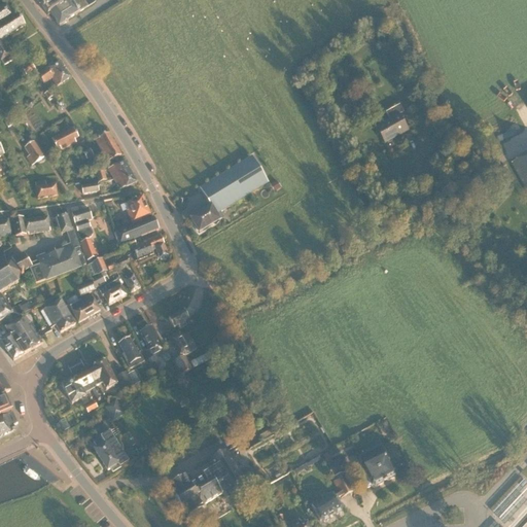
[(86,8),(81,0),(36,0),(47,18),(50,15),(54,21),(60,29),(69,23),(68,21),(86,8)]
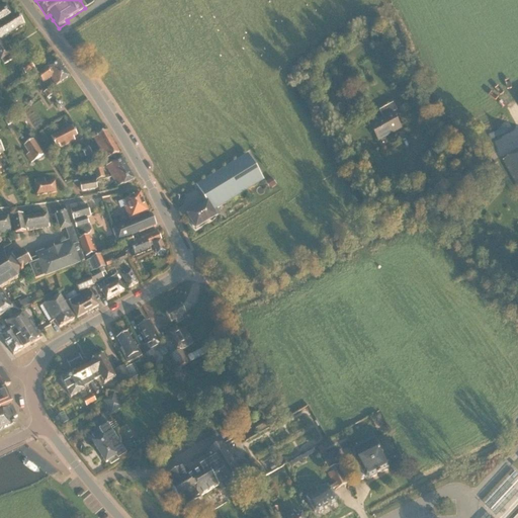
[(0,26),(13,18),(6,6),(0,9),(0,26)]
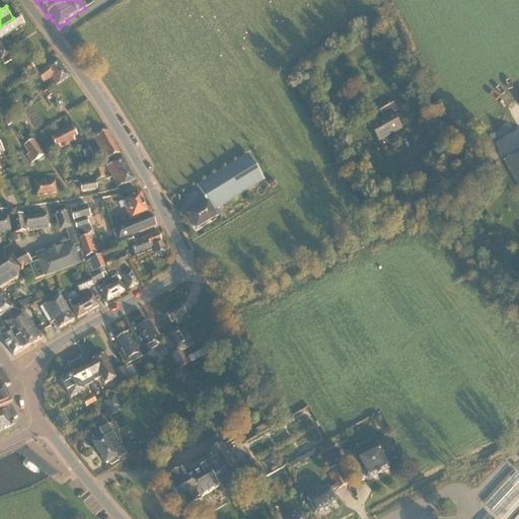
[(17,16),(13,18),(0,26),(0,59),(4,66),(13,60),(1,41),(23,27),(17,16)]
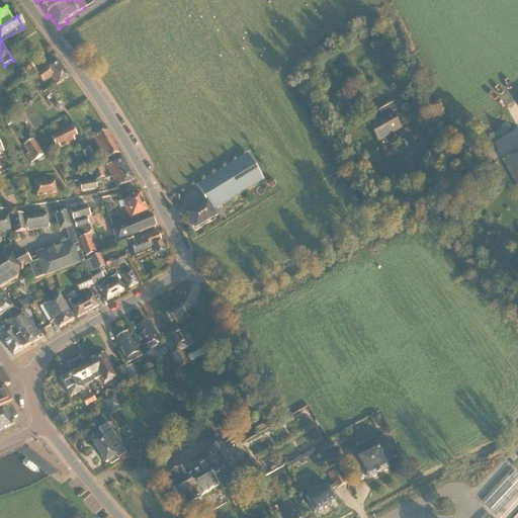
[(34,70),(30,62),(21,68),(25,75),(34,70)]
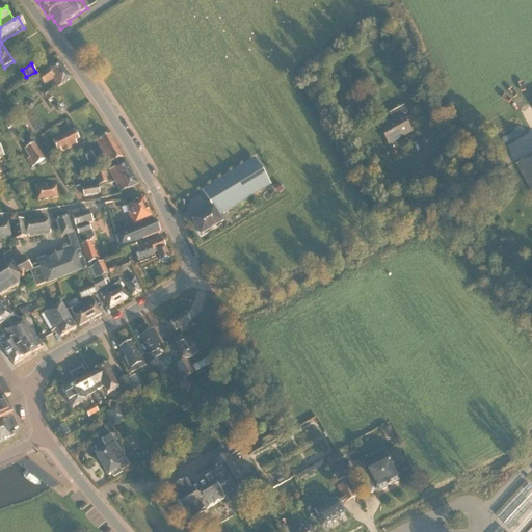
[(52,80),(57,88),(71,80),(59,63),(49,70),(47,70),(37,75),(45,85),(52,80)]
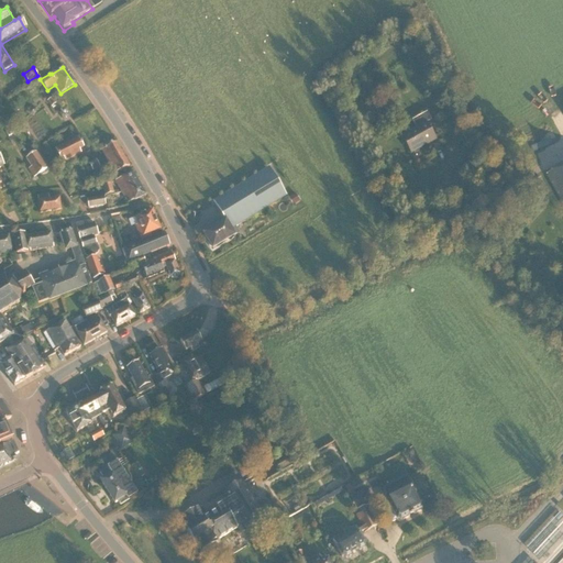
[(57,105),(53,98),(47,101),(52,108),(57,105)]
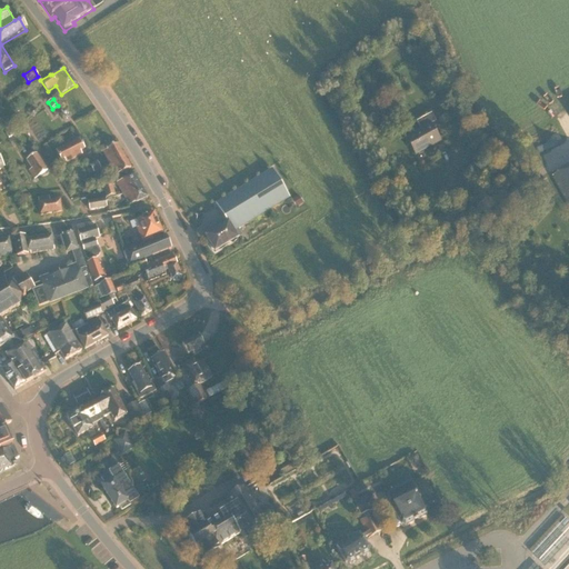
[(406,138),(416,156),(441,142),(431,125),(436,122),(431,113),(416,122),(420,130),(406,138)]
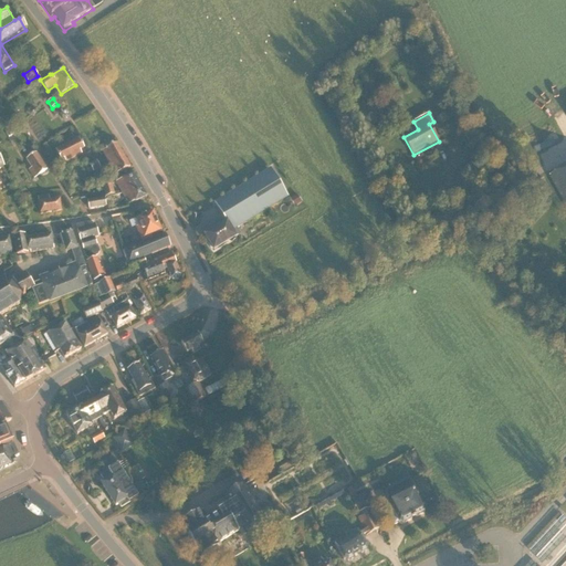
[(64,158),(65,161),(82,154),(81,150),(84,148),(79,138),(55,149),(61,160),(64,158)]
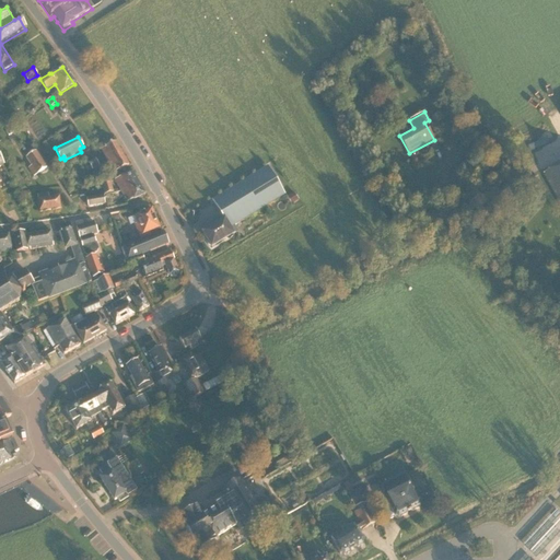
[(129,165),(116,142),(101,150),(114,173),(129,165)]
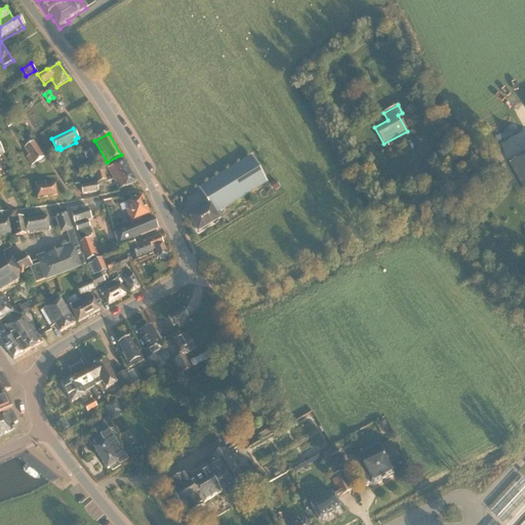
[(27,158),(33,165),(43,158),(33,143),(25,148),(30,156),(27,158)]
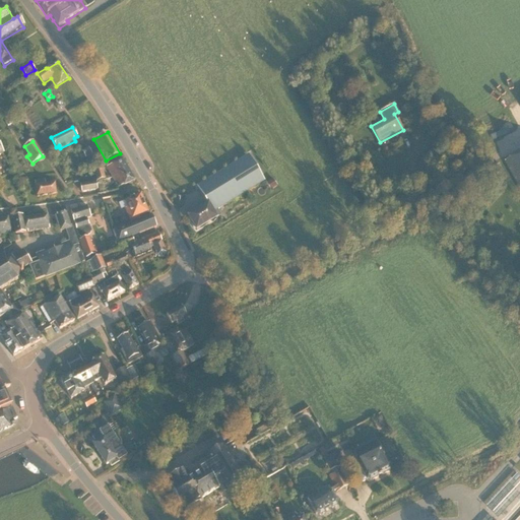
[(92,154),(88,148),(82,151),(85,157),(92,154)]
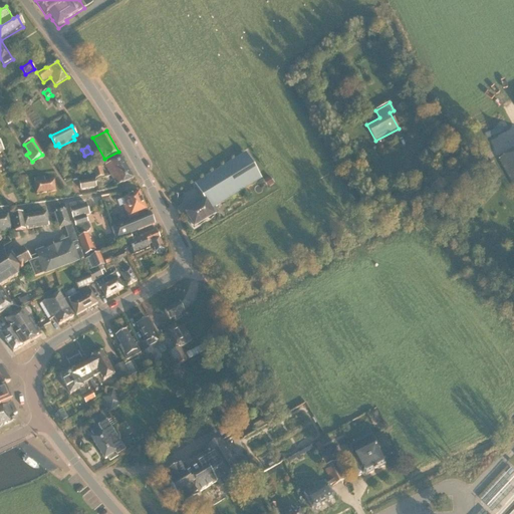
[(513,152),(499,161),(513,187),(513,152)]
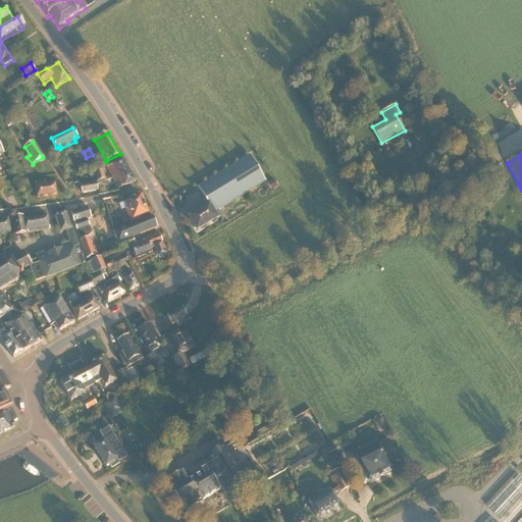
[(266,181),(250,156),(198,188),(208,204),(200,209),(201,211),(190,218),(198,231),(217,219),(214,213),(266,181)]
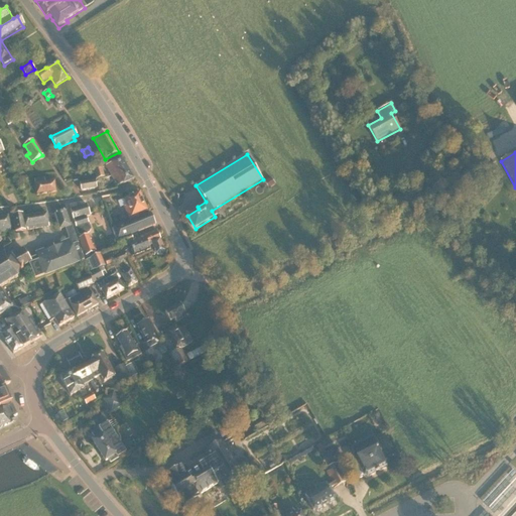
[(107,166),(112,177),(128,169),(122,158),(107,166)]
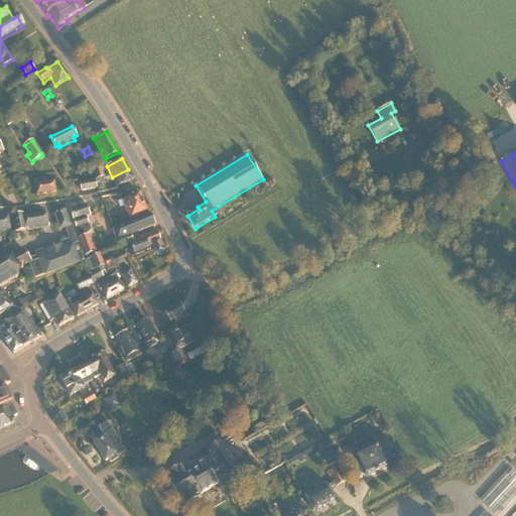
[(502,175),(495,163),(482,171),(489,183),(502,175)]
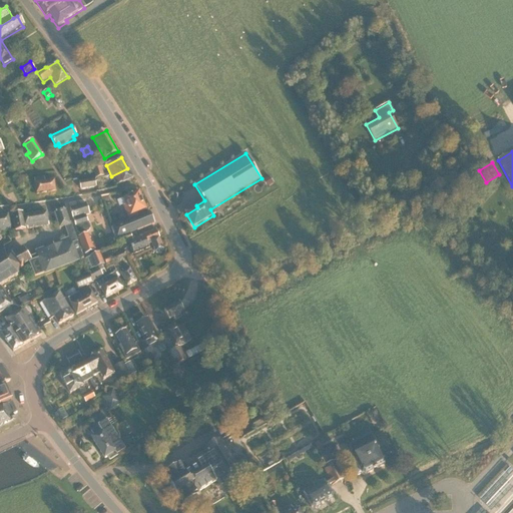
[(92,166),(95,178),(104,176),(100,164),(92,166)]
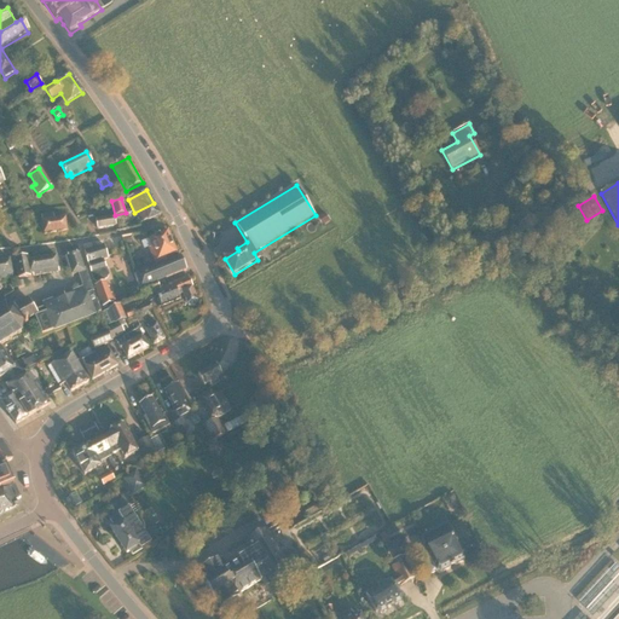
[(154,203),(134,213),(140,225),(160,215),(154,203)]
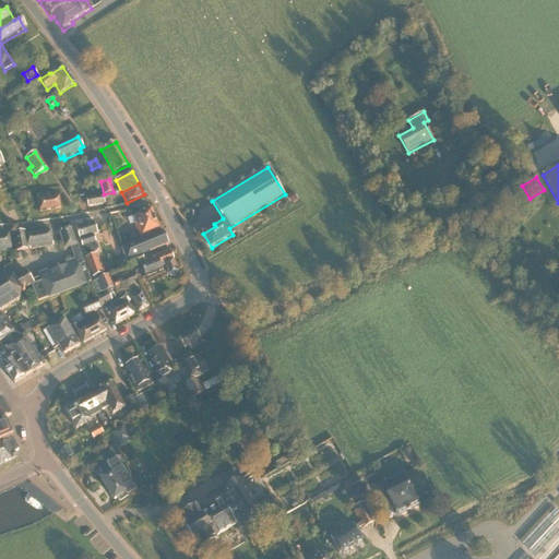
[(298,200),(294,192),(286,197),(292,204),(298,200)]
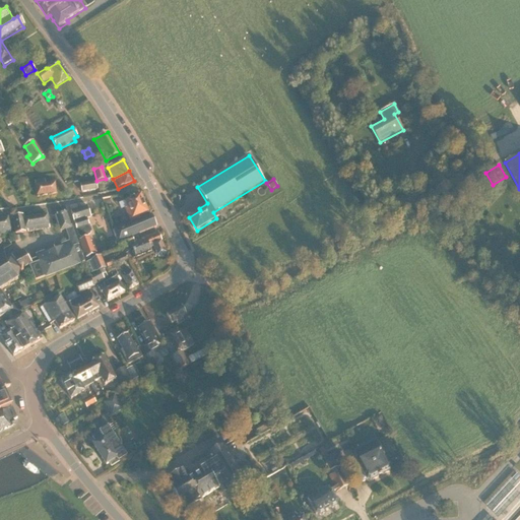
[(55,194),(54,184),(46,185),(45,181),(36,182),(38,196),(55,194)]
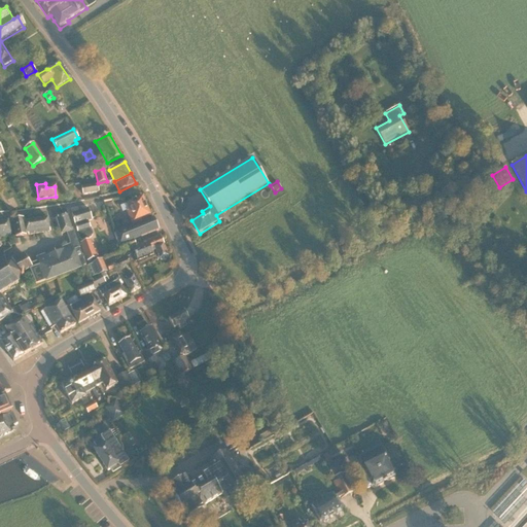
[(99,194),(98,185),(81,188),(82,197),(99,194)]
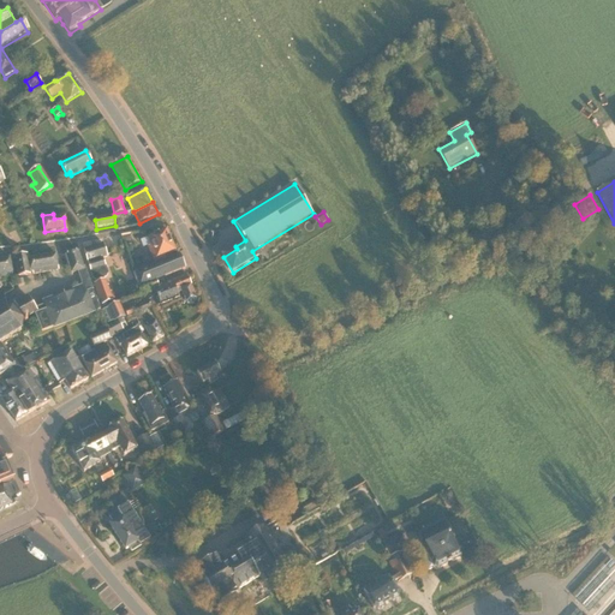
[(148,248),(154,263),(166,258),(165,256),(175,252),(167,231),(148,239),(151,246),(148,248)]
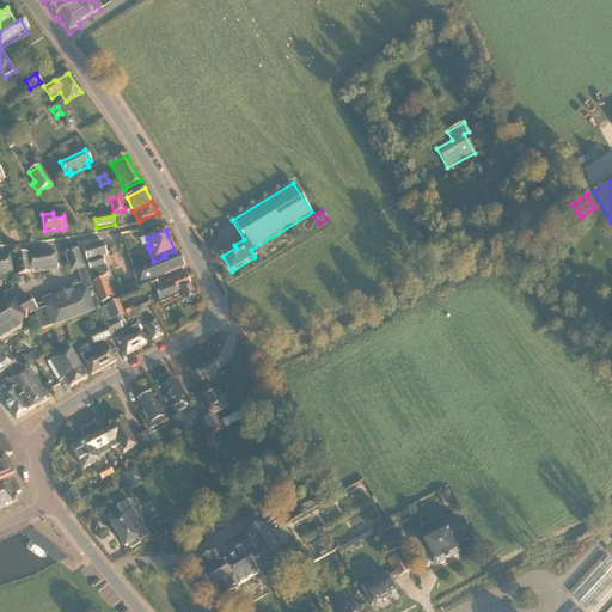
[(106,256),(103,244),(84,250),(93,279),(97,280),(105,277),(106,273),(104,267),(102,258),(106,256)]
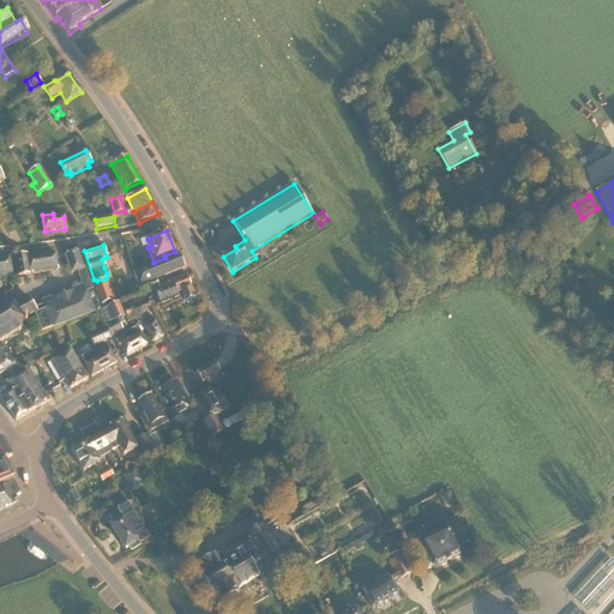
[(0,305),(0,343),(22,330),(23,319),(35,313),(42,332),(53,329),(54,329),(95,313),(94,312),(100,309),(92,289),(84,268),(78,252),(66,257),(72,274),(78,271),(83,286),(72,289),(73,293),(55,300),(53,296),(43,301),(44,306),(35,309),(28,298),(13,306),(4,302),(0,305)]
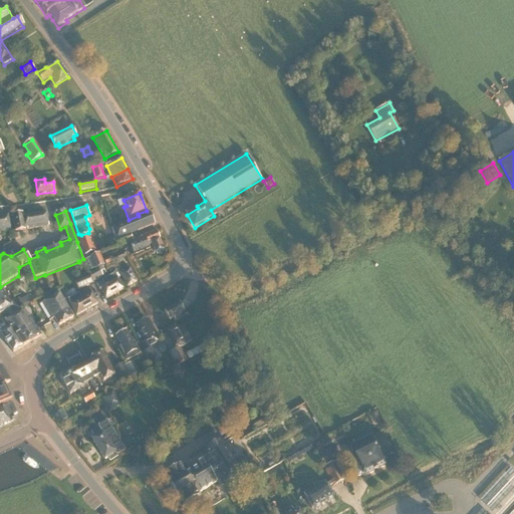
[(27,228),(28,230),(49,226),(46,213),(23,217),(22,214),(13,216),(15,231),(25,230),(25,229),(27,228)]
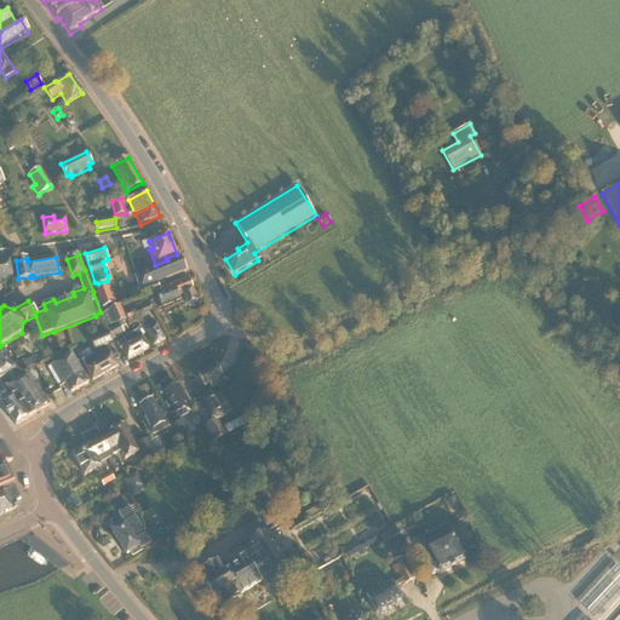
[(136,276),(142,290),(158,283),(187,271),(182,258),(136,276)]
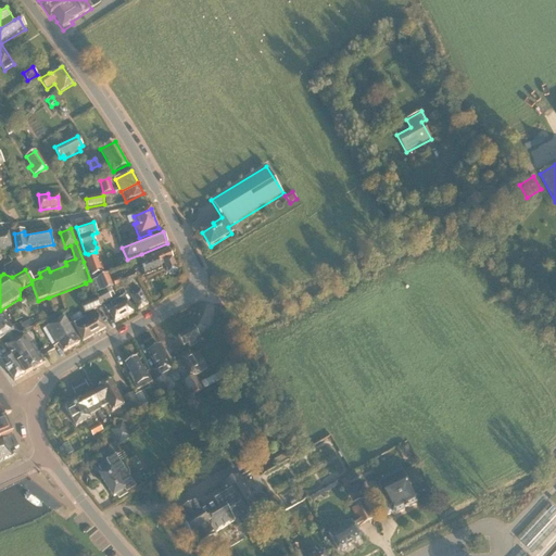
[(0,235),(0,252),(12,251),(9,234),(0,235)]
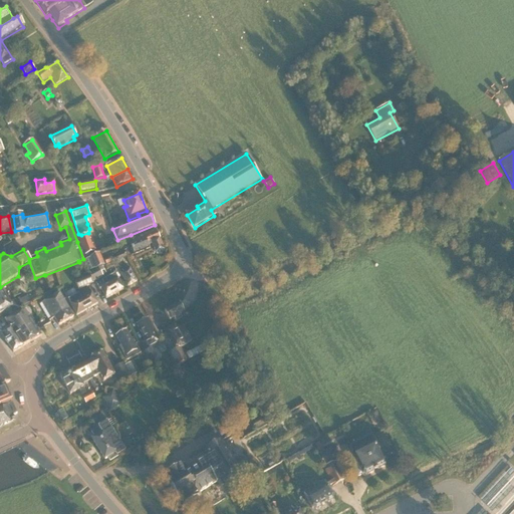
[(165,250),(156,230),(135,239),(136,243),(131,245),(135,254),(149,249),(147,244),(152,242),(156,254),(160,255),(163,254),(165,250)]
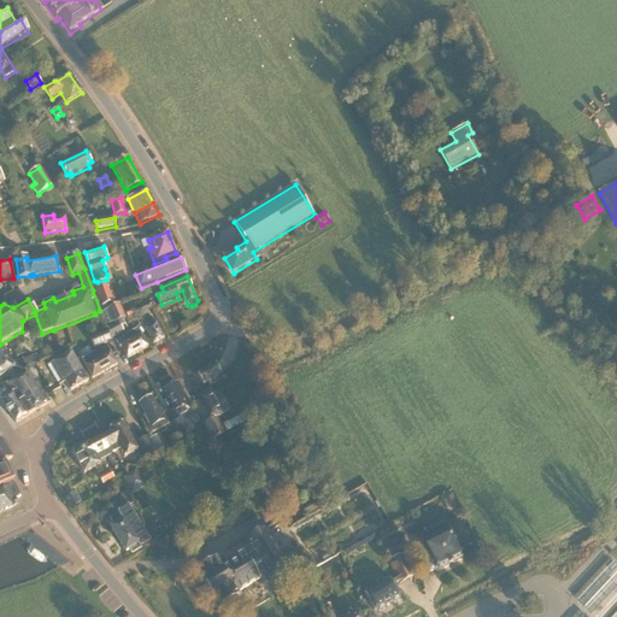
[(94,286),(103,306),(113,303),(106,281),(94,286)]
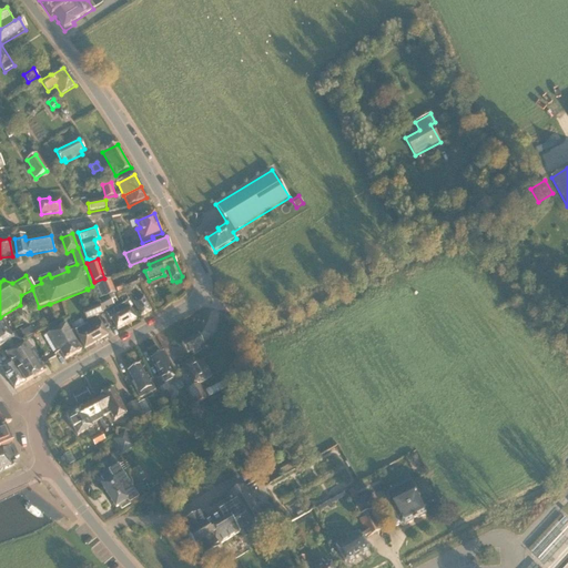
[(144,260),(130,265),(128,266),(130,273),(146,266),(144,260)]
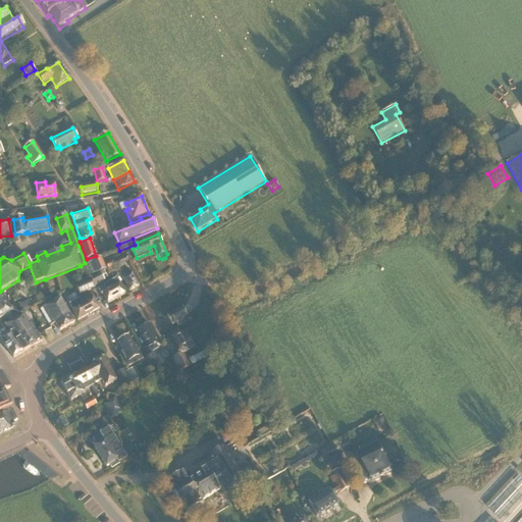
[(8,240),(0,245),(0,250),(1,252),(11,246),(8,240)]
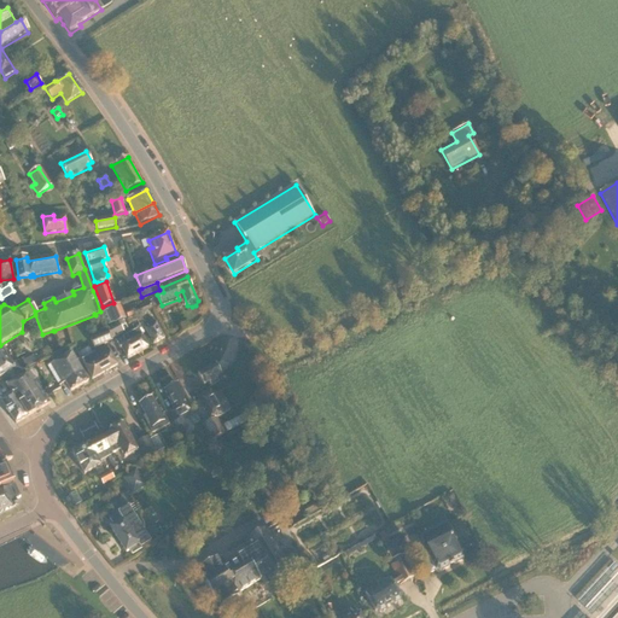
[(115,325),(118,322),(126,319),(120,304),(103,312),(109,326),(115,324),(115,325)]
